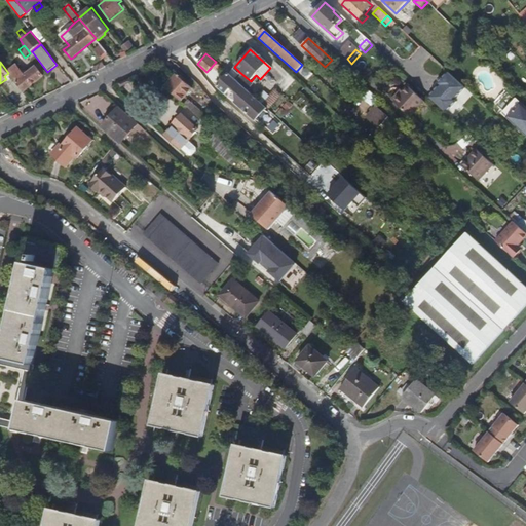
[(24,90),(43,75),(37,67),(26,76),(17,66),(9,72),(24,90)]
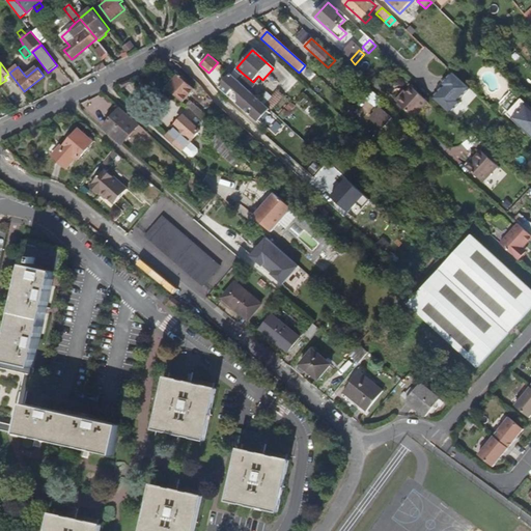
[(235,79),(250,91),(256,84),(253,82),(242,73),(235,79)]
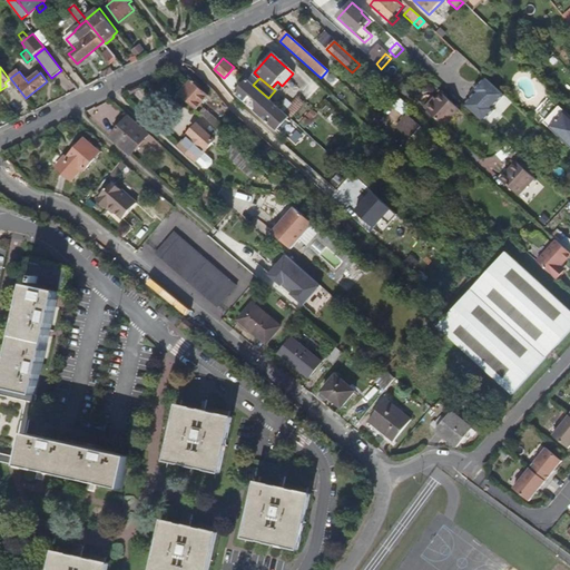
[(253,85),(247,79),(234,94),(244,102),(251,96),(255,100),(257,109),(264,116),(262,118),(277,131),(278,130),(281,131),(282,133),(291,123),(288,120),(291,118),(277,106),(268,98),(253,85)]
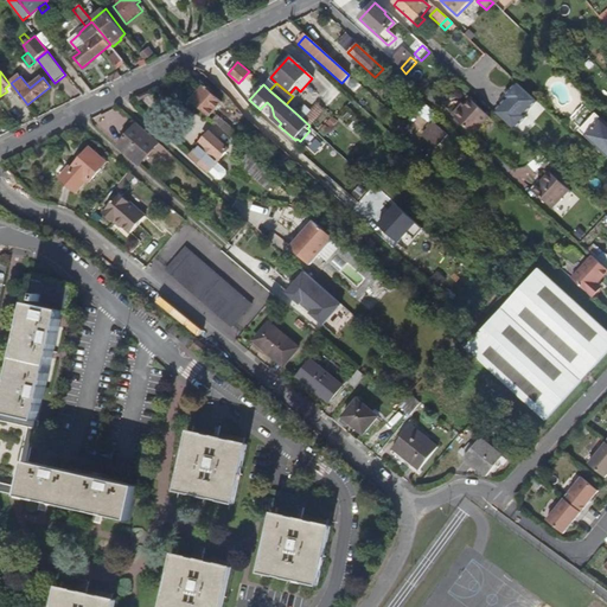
[(223,102),(204,87),(191,101),(209,117),(223,102)]
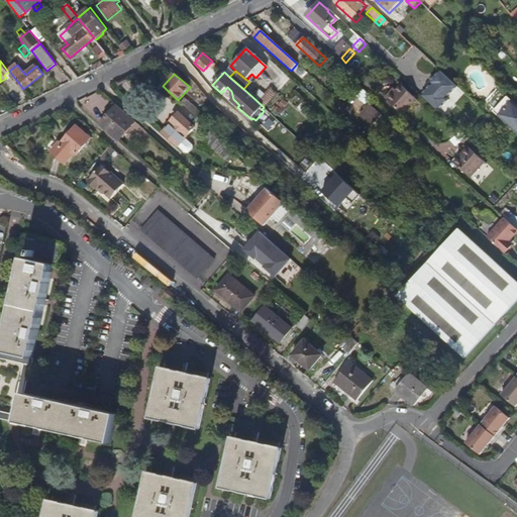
[(403,115),(417,100),(400,85),(396,91),(394,93),(391,91),(385,98),(403,115)]
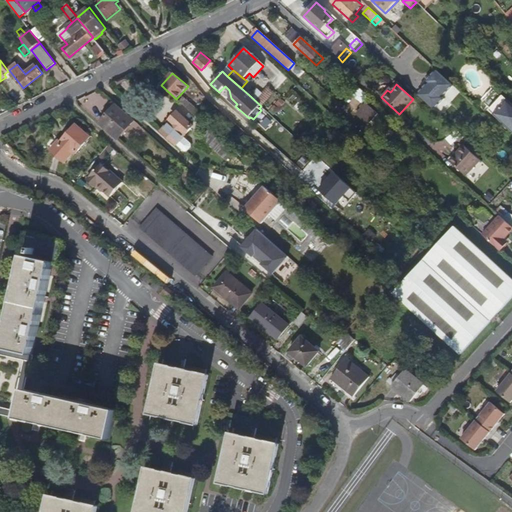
[(249,95),(261,106),(273,92),(266,87),(261,93),(255,88),(249,95)]
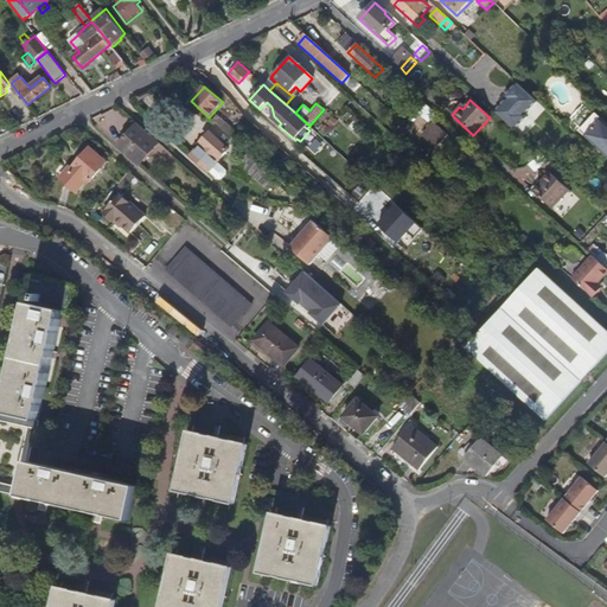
[(426,106),(417,115),(429,125),(436,116),(426,106)]
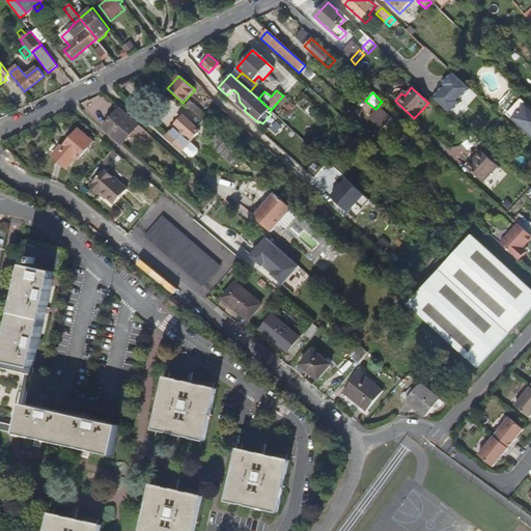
[(500,107),(507,113),(519,102),(511,94),(500,107)]
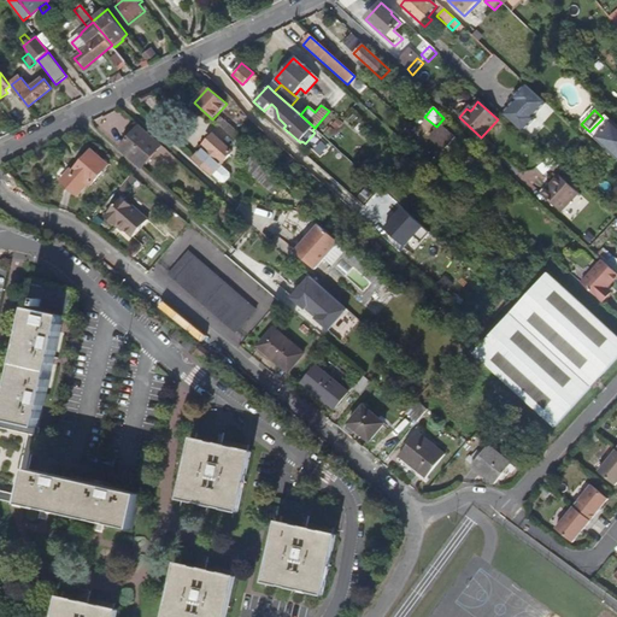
[(588,134),(616,159),(616,127),(605,116),(603,118),(589,131),(588,134)]
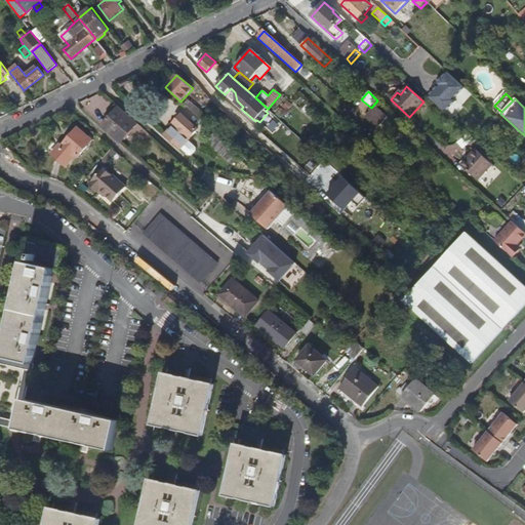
[(205,114),(189,99),(185,105),(201,119),(205,114)]
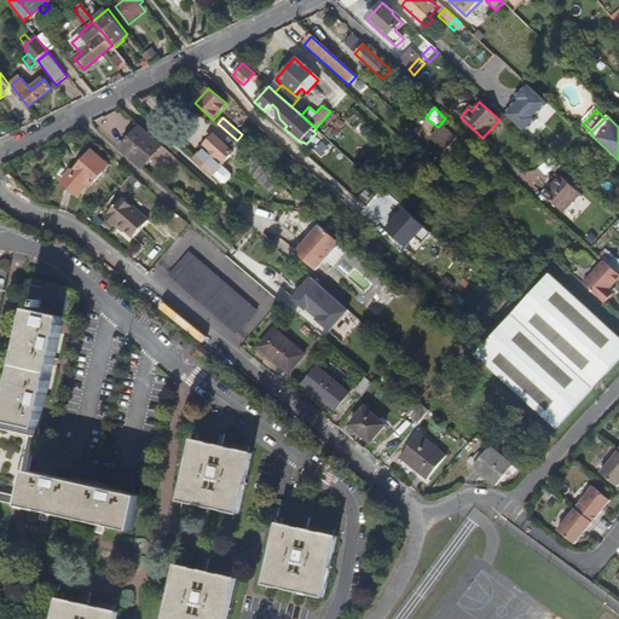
[(287,126),(279,119),(276,121),(284,128),(287,126)]
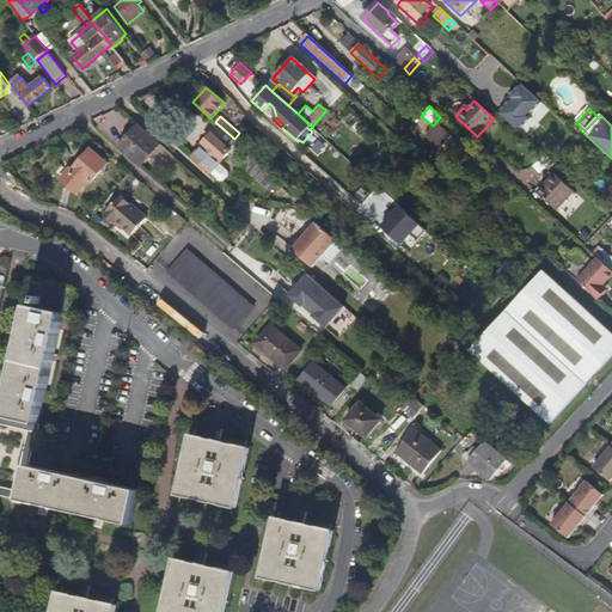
[(438,124),(426,139),(439,151),(452,138),(438,124)]
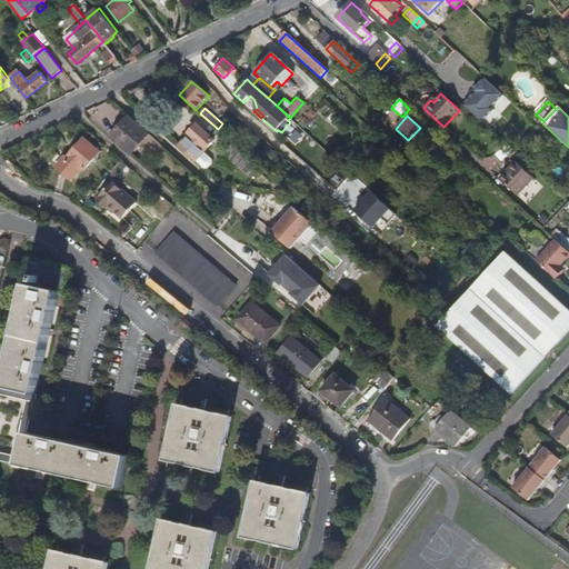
[(130,155),(149,133),(130,117),(123,123),(122,122),(110,137),(111,138),(123,149),(130,155)]
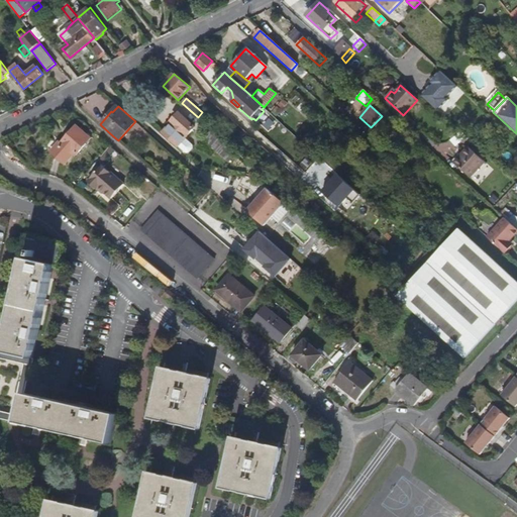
[(164,133),(178,146),(185,152),(188,152),(192,147),(192,144),(185,138),(195,128),(179,113),(172,121),(173,123),(164,133)]
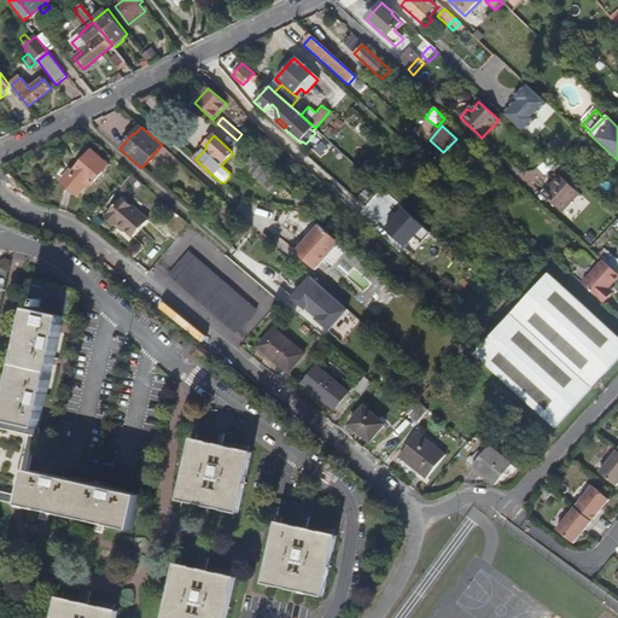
[(53,191),(69,205),(81,193),(83,196),(109,167),(91,152),(74,172),(75,172),(66,181),(68,182),(64,186),(60,184),(53,191)]
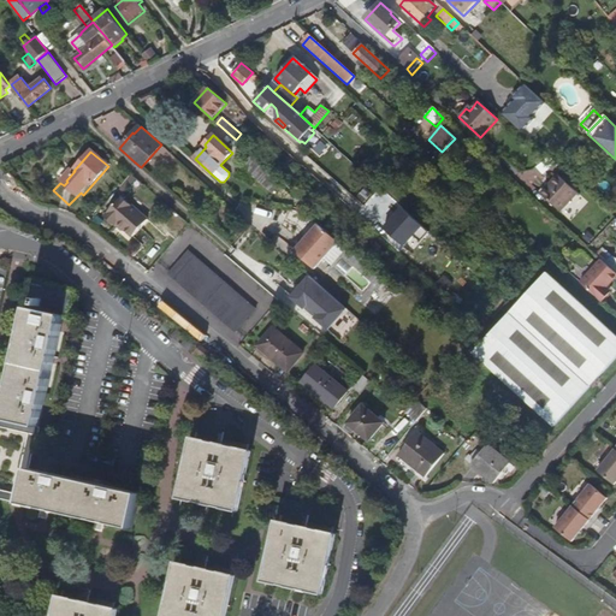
[(284,183),(253,155),(243,167),(273,194),(284,183)]
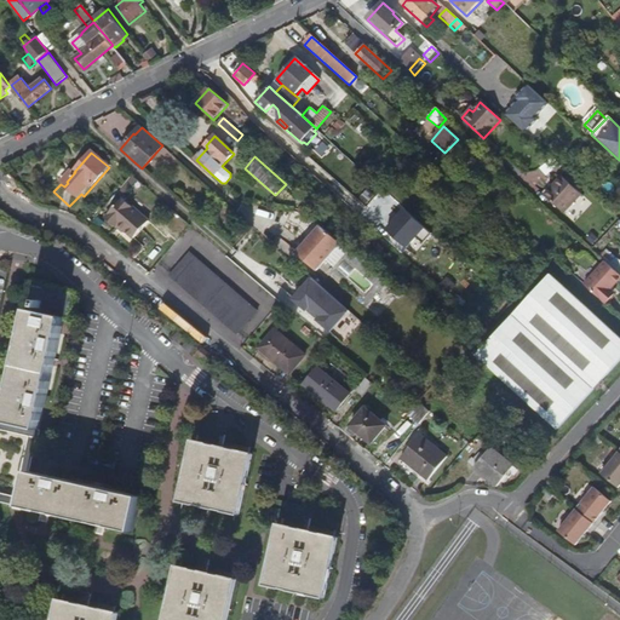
[(544,195),(563,213),(581,194),(561,176),(544,195)]
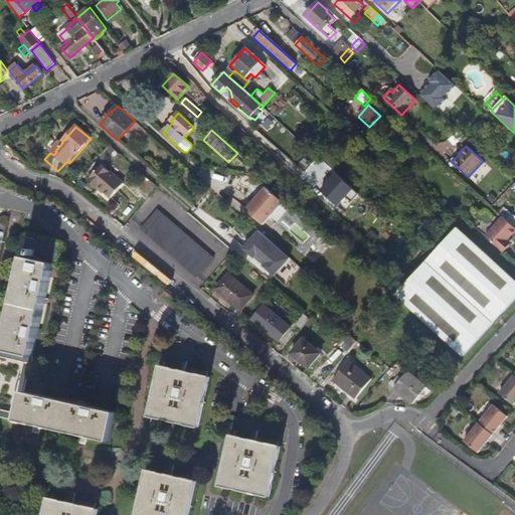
[(484,176),(492,167),(485,161),(477,169),(484,176)]
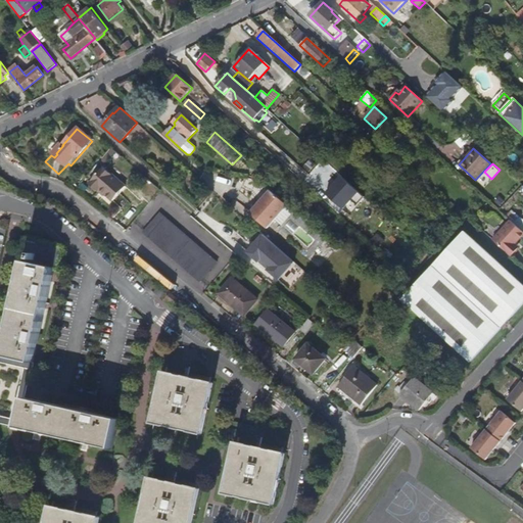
[(90,184),(98,192),(100,189),(113,200),(126,187),(104,168),(90,184)]
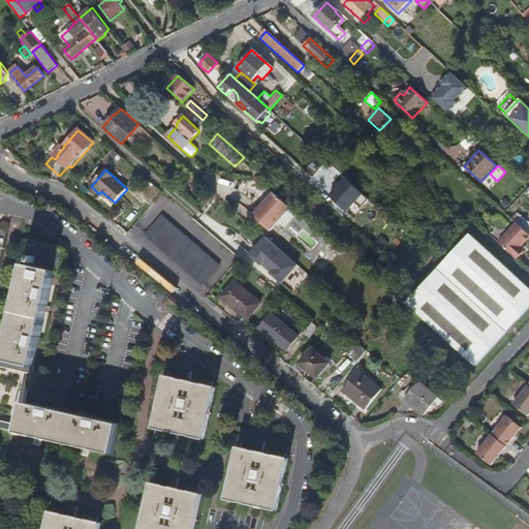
[(348,211),(365,193),(346,176),(331,193),(348,211)]
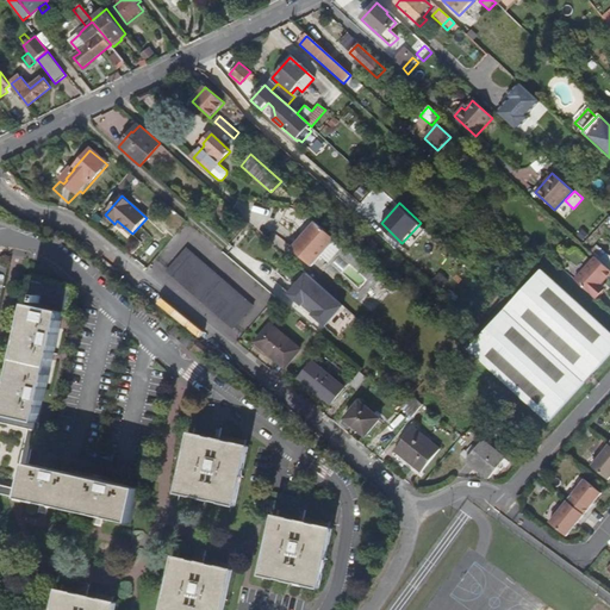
[(203,232),(209,225),(198,217),(192,223),(203,232)]
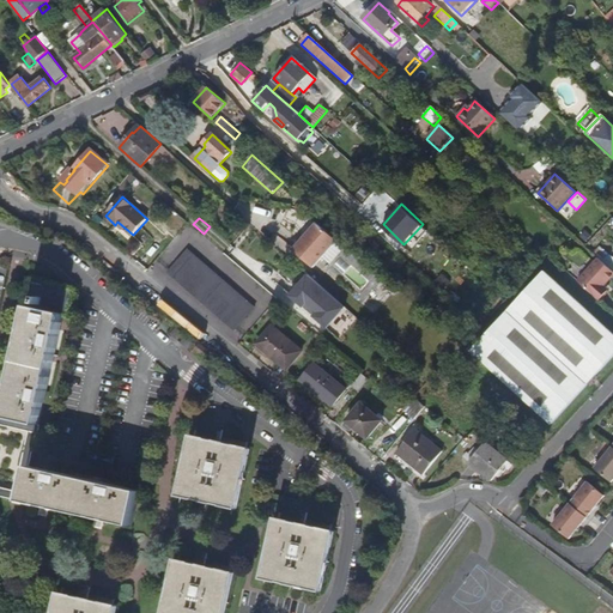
[(314,268),(338,241),(317,223),(309,232),(311,236),(308,240),(305,237),(293,250),(314,268)]
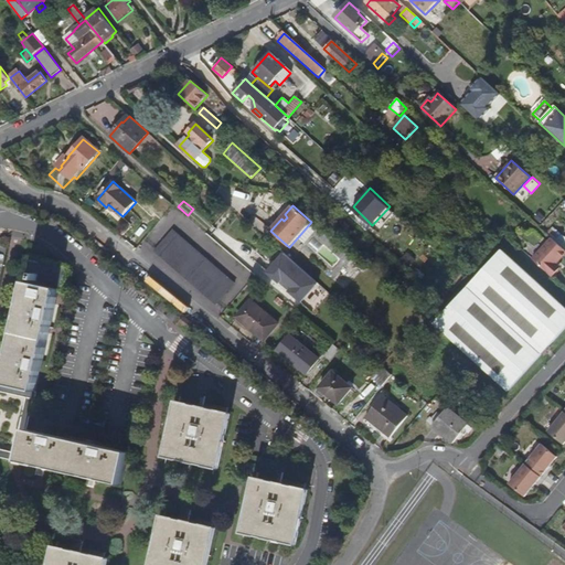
[(564,240),(552,227),(546,234),(554,240),(564,249),(564,240)]
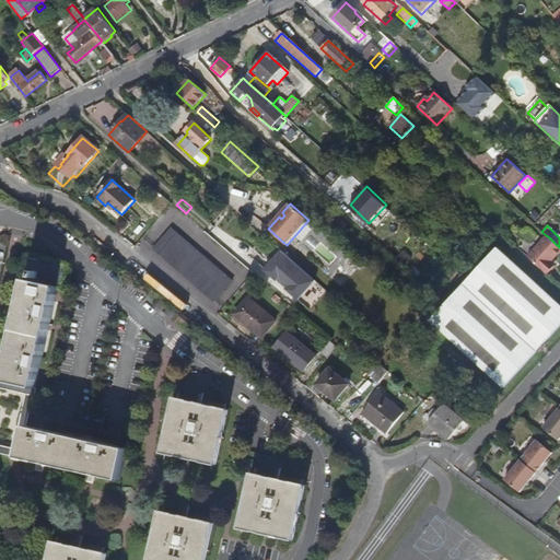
[(218,303),(234,282),(172,229),(153,248),(218,303)]
